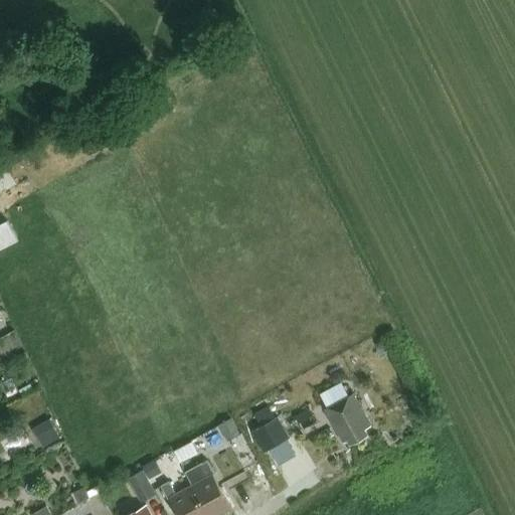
[(0,194),(17,184),(8,170),(0,175),(0,194)]
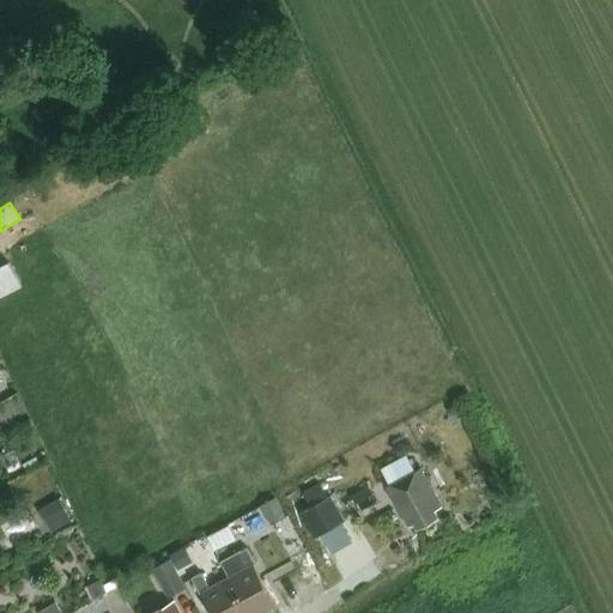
[(16,259),(0,265),(0,295),(26,285),(16,259)]
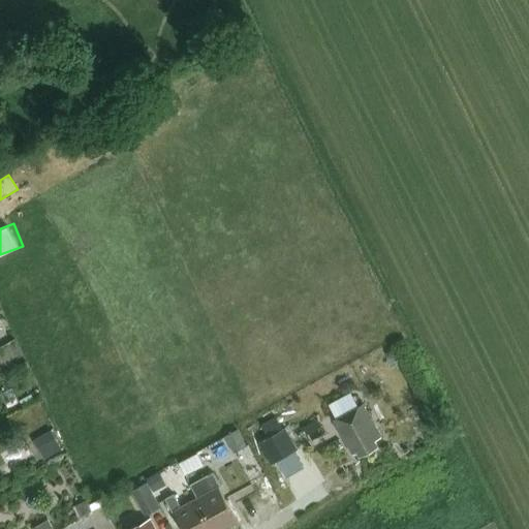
[(0,353),(6,366),(27,355),(19,338),(0,346),(0,353)]
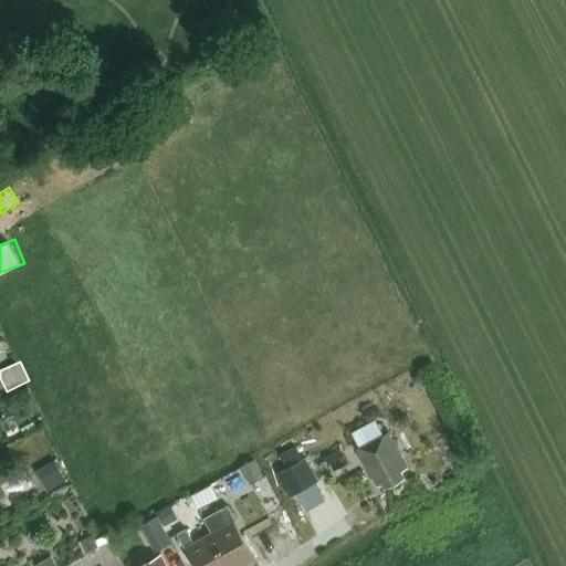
[(399,470),(406,467),(387,432),(357,449),(377,484),(381,482),(385,486),(404,477),(399,470)]
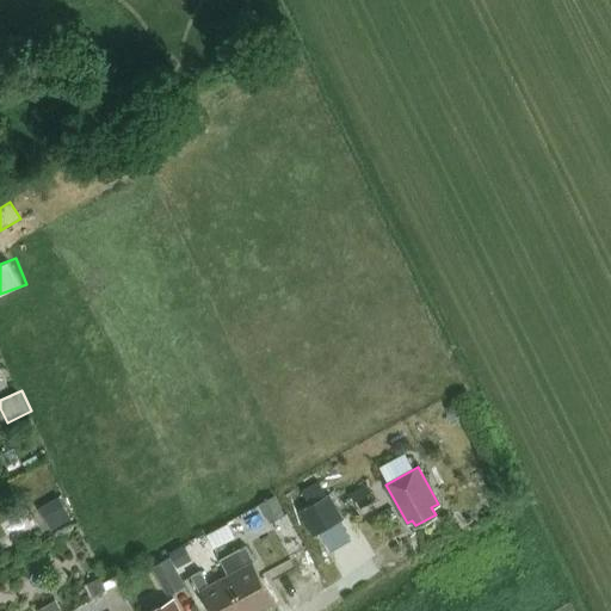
[(43,504),(55,528),(78,516),(66,492),(43,504)]
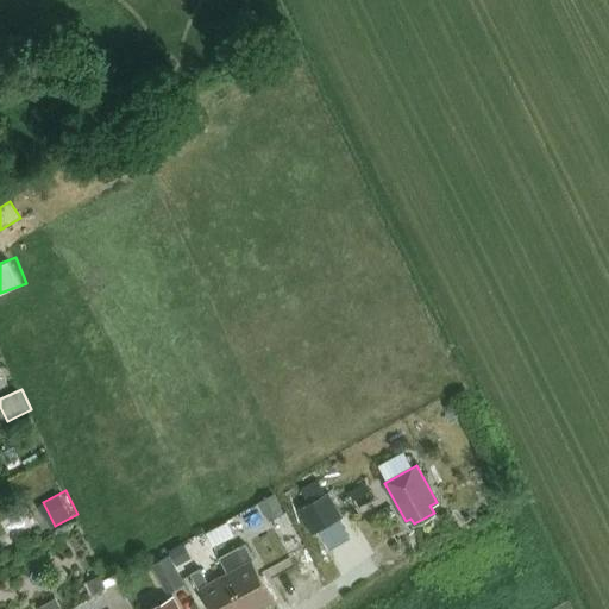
[(343,516),(328,493),(299,509),(312,534),(343,516)]
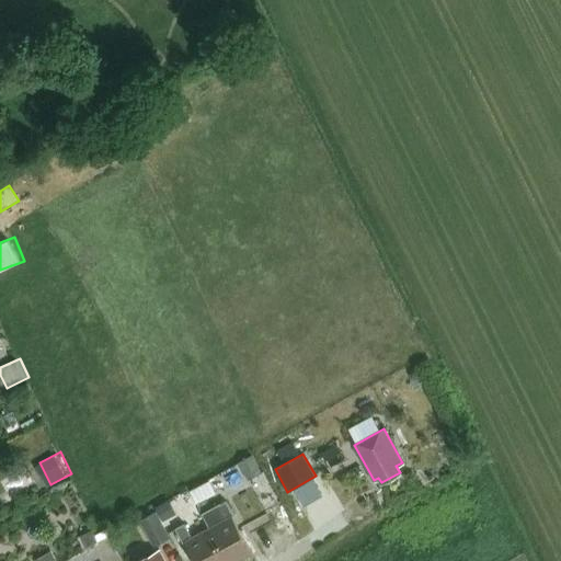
[(262,473),(253,456),(239,464),(248,481),(262,473)]
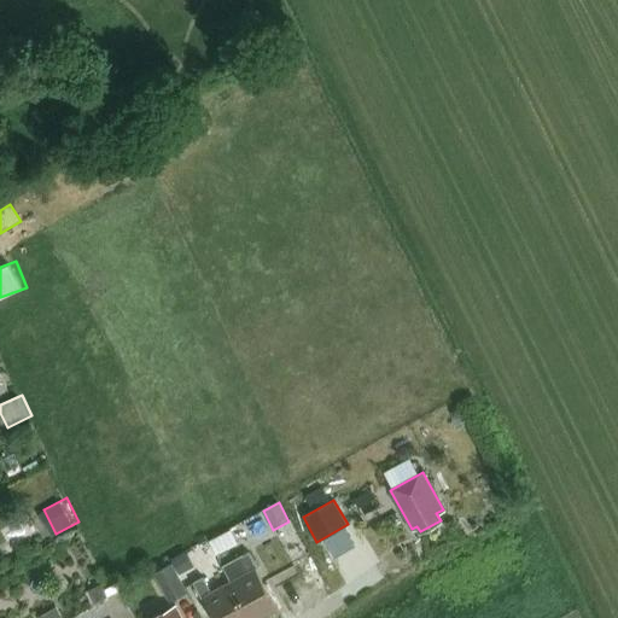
[(269,531),(263,518),(249,525),(256,538),(269,531)]
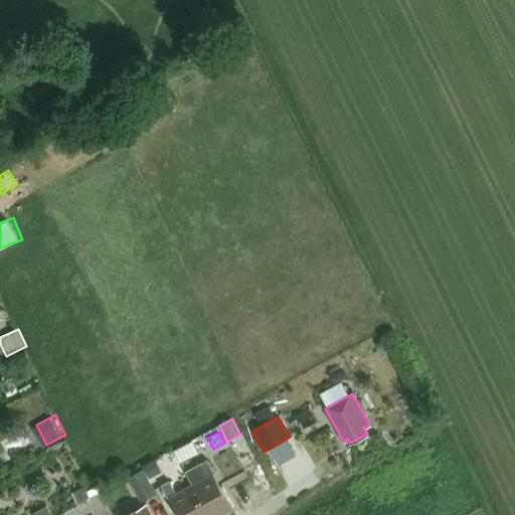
[(191,486),(207,514),(218,514),(231,508),(213,475),(215,474),(207,460),(199,465),(201,470),(187,478),(191,486)]
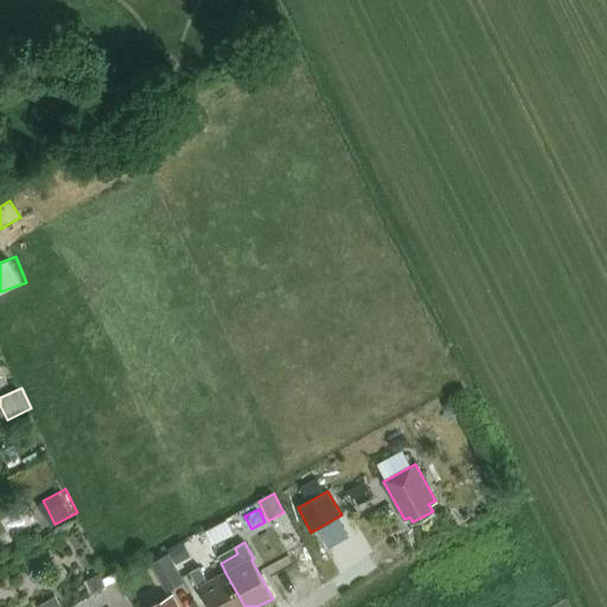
[(170,555),(153,564),(166,588),(183,579),(170,555)]
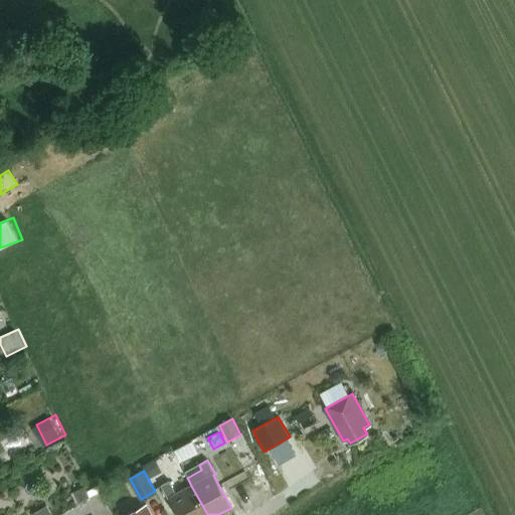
[(170,481),(161,486),(169,500),(170,499),(179,514),(207,514),(191,486),(177,494),(170,481)]
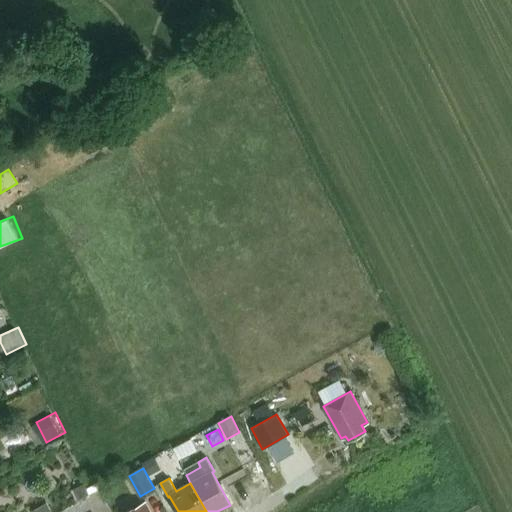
[(150,511),(145,502),(126,511),(150,511)]
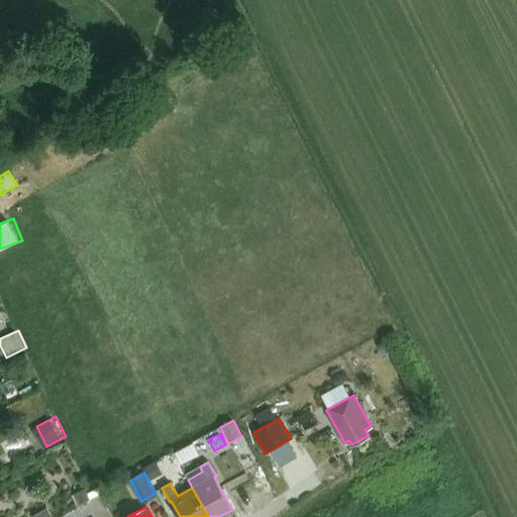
All buildings are outlined.
